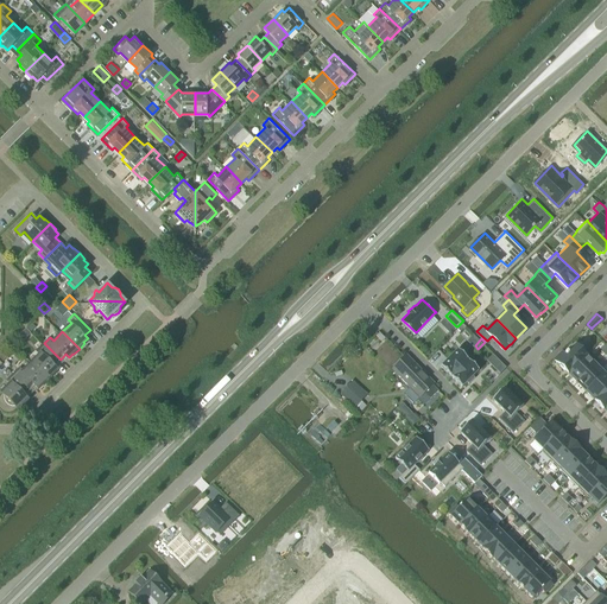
[(563,349),(555,357),(569,372),(588,351),(579,342),(569,351),(567,350),(566,351),(563,349)]
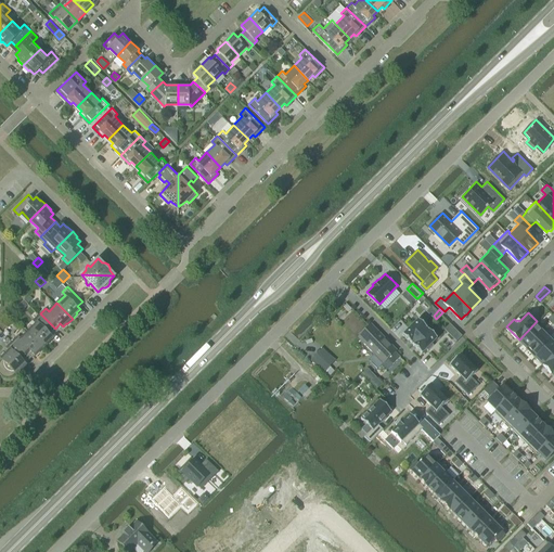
[(50,333),(55,329),(40,313),(35,319),(38,322),(29,330),(46,346),(50,341),(49,339),(53,336),(50,333)]
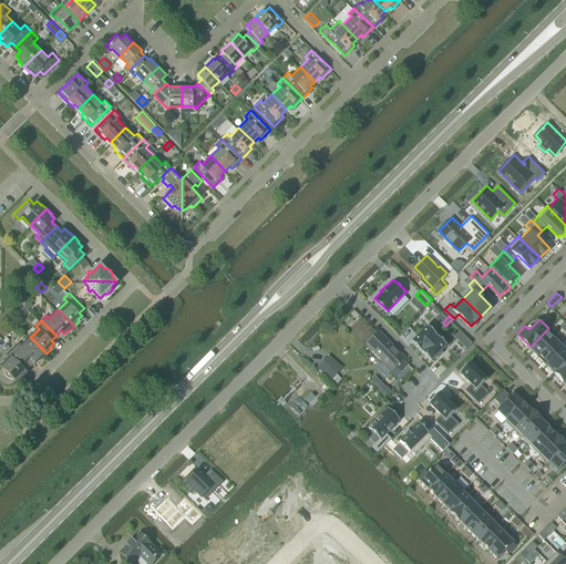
[(6,324),(0,329),(0,330),(3,334),(10,328),(6,324)]
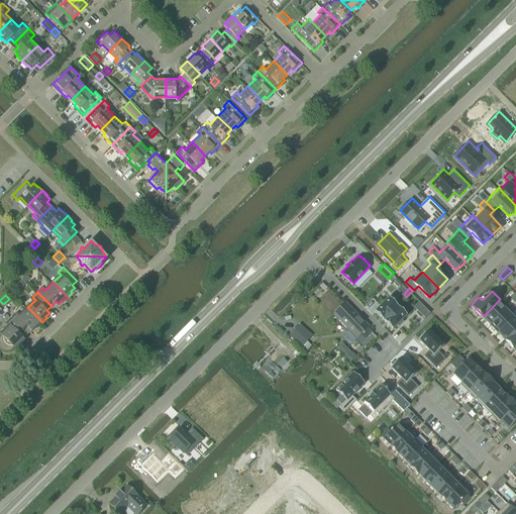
[(390,296),(376,310),(381,315),(383,317),(384,317),(385,318),(398,305),(398,304),(390,296)]
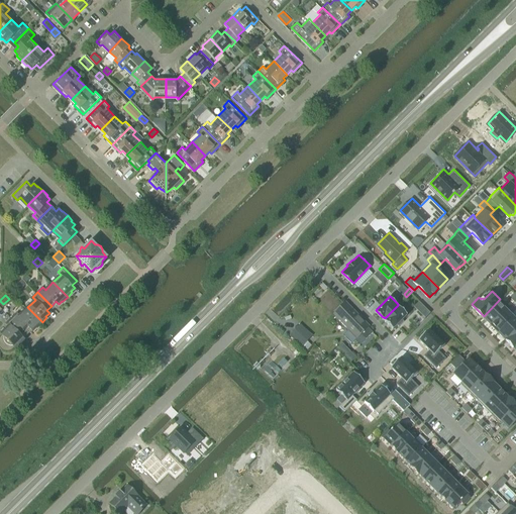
[(420,299),(415,304),(426,315),(431,311),(420,299)]
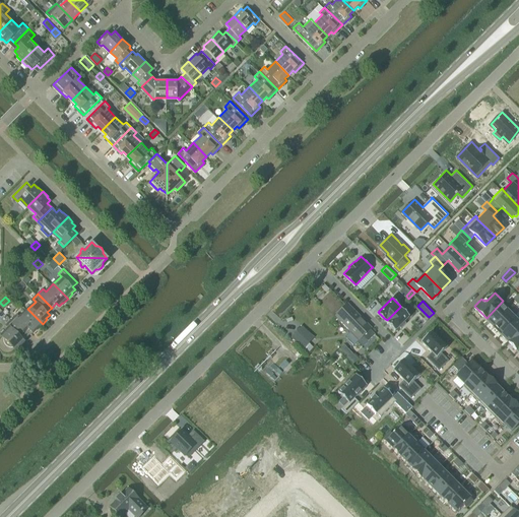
[(503,301),(487,318),(494,325),(509,311),(511,309),(503,301)]
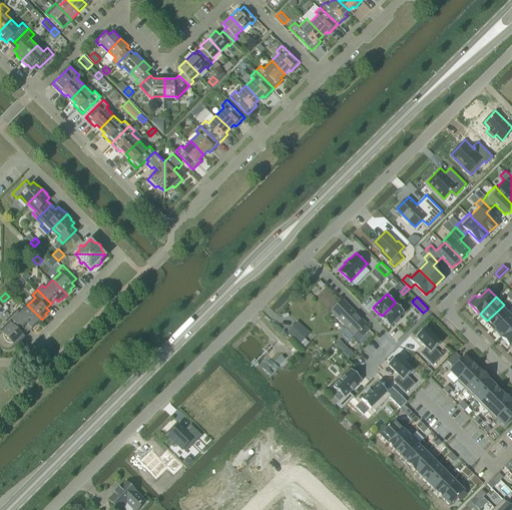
[(367,322),(344,298),(332,310),(355,334),(359,330),(364,335),(371,328),(366,323),(367,322)]
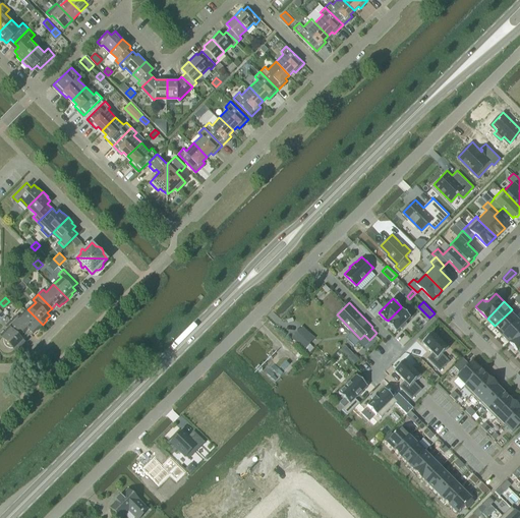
[(401,307),(388,321),(389,322),(388,322),(396,330),(401,326),(402,327),(408,322),(406,321),(411,315),(403,307),(402,307),(401,307)]
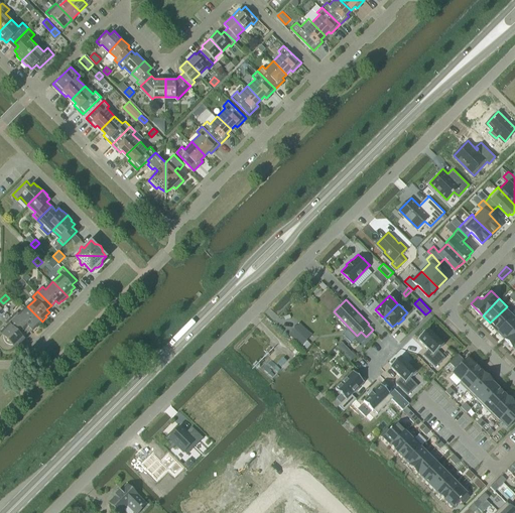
[(37,326),(42,322),(27,306),(20,313),(17,311),(12,316),(26,330),(30,326),(33,329),(36,325),(37,326)]
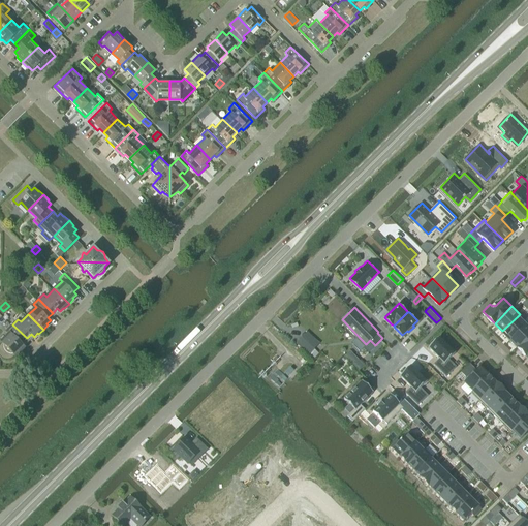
[(518,316),(502,331),(510,339),(526,323),(525,323),(518,316)]
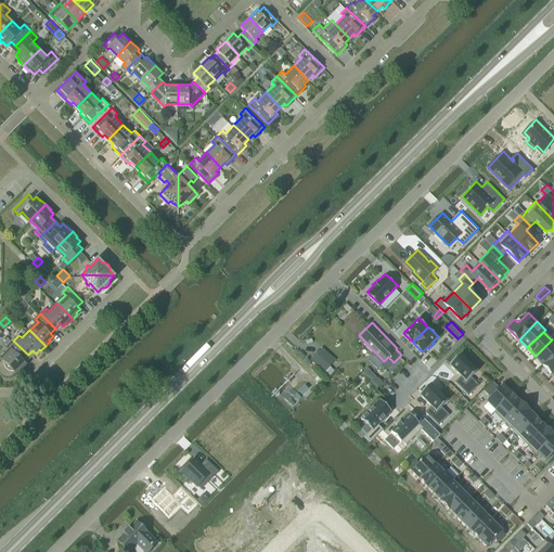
[(552,339),(536,356),(544,363),(553,352),(553,337),(551,339),(552,339)]
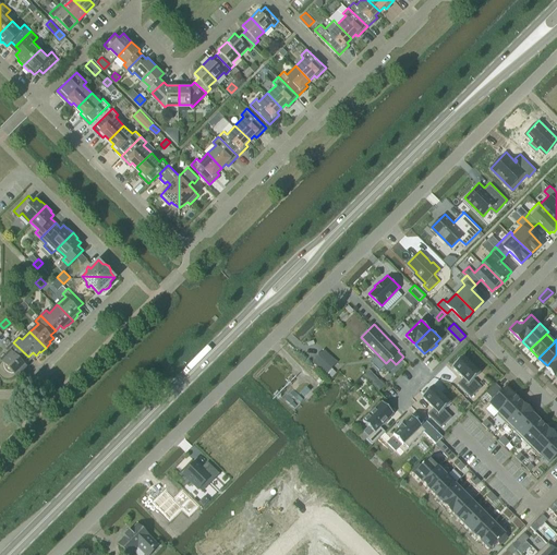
[(3,359),(1,361),(0,362),(0,373),(0,374),(1,375),(2,376),(4,377),(5,377),(7,377),(9,377),(11,377),(12,377),(13,376),(14,375),(16,373),(19,375),(24,370),(23,369),(26,365),(23,362),(28,357),(13,342),(8,348),(11,350),(2,359),(3,359)]
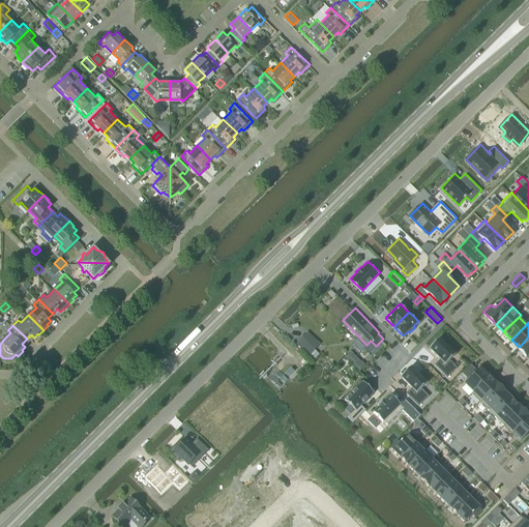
[(302,335),(296,342),(309,353),(314,347),(302,335)]
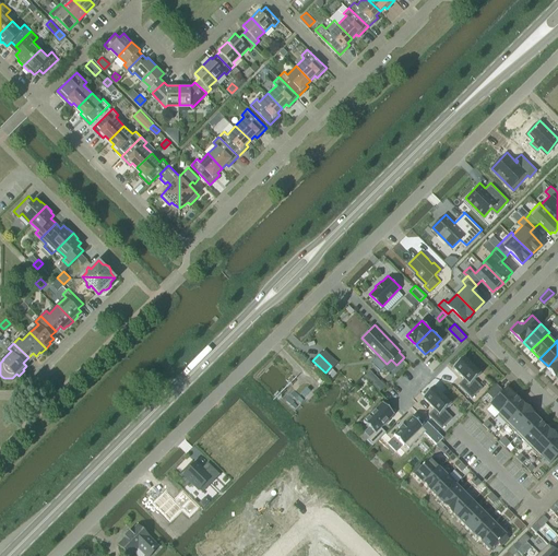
[(465,354),(453,366),(453,367),(454,366),(465,377),(460,382),(473,395),(483,386),(475,378),(482,371),(481,371),(465,355),(465,354)]
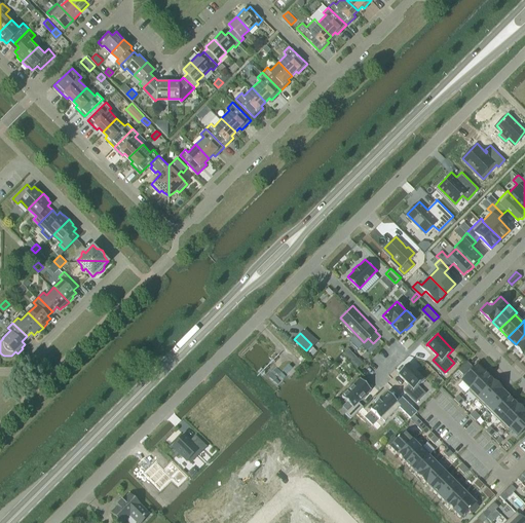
[(524,334),(516,344),(515,344),(523,352),(524,351),(524,334)]
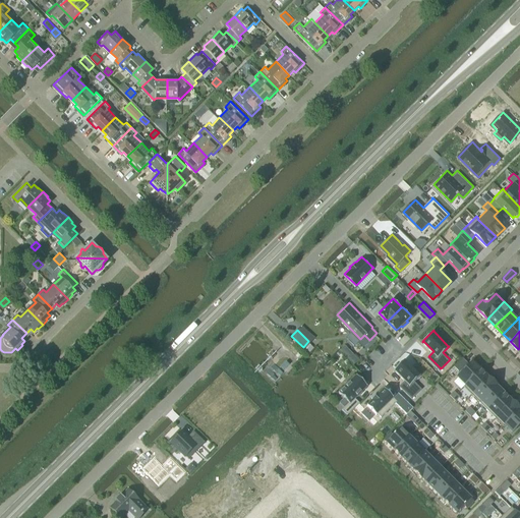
[(345,344),(341,348),(355,363),(361,357),(356,352),(355,354),(345,344)]
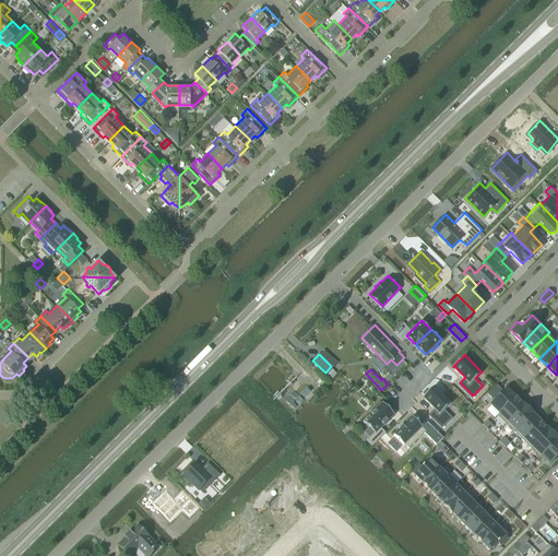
[(497,382),(487,391),(493,397),(502,388),(502,387),(497,382)]
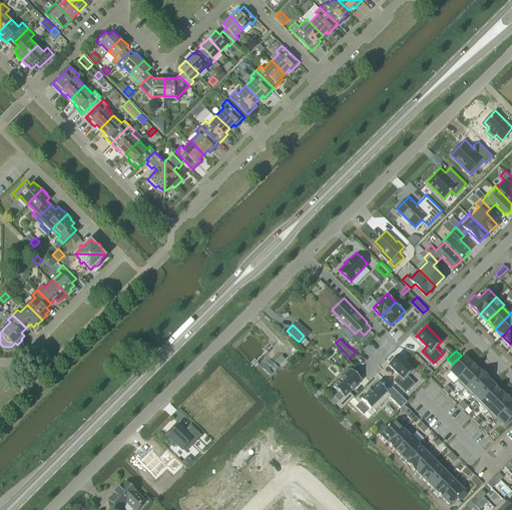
[(399,353),(388,364),(389,364),(399,374),(394,379),(406,391),(415,382),(409,375),(415,368),(414,368),(414,369),(399,354),(400,353),(399,353)]
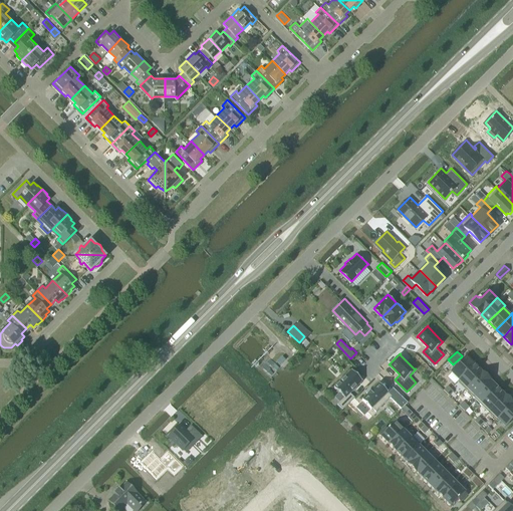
[(283,354),(277,359),(280,362),(285,357),(283,354)]
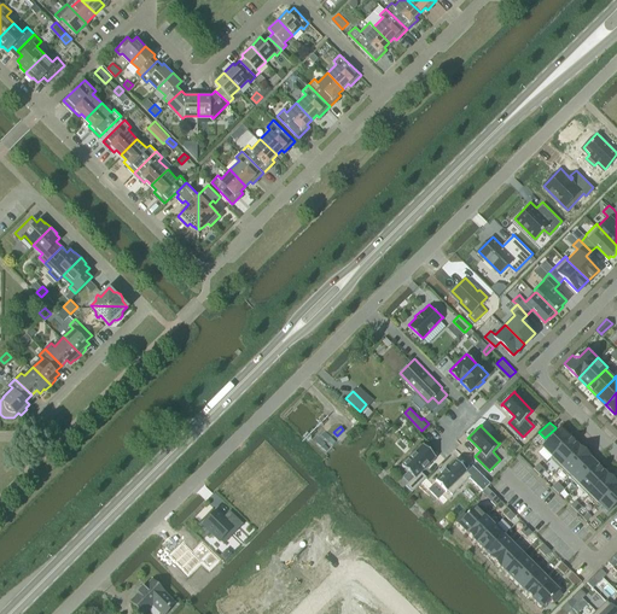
[(562,427),(543,445),(553,454),(553,455),(571,437),(562,427)]
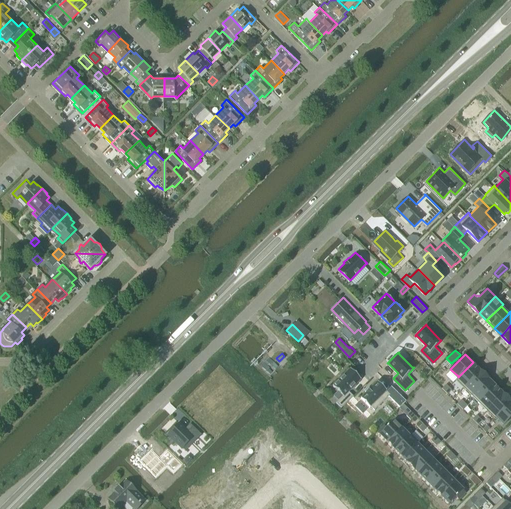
[(270,372),(278,364),(269,355),(261,363),(270,372)]
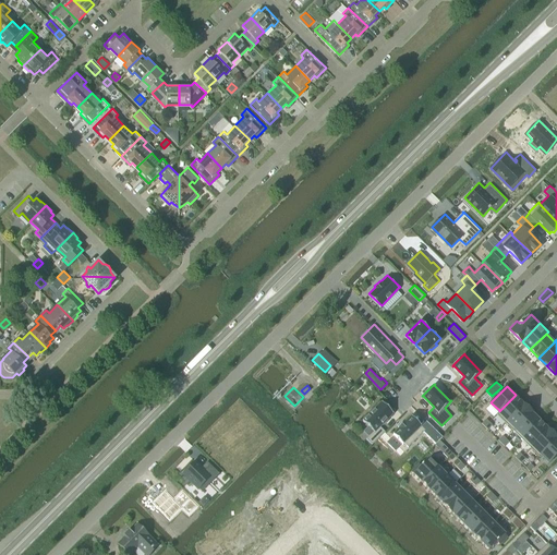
[(499,410),(497,412),(506,421),(523,402),(516,395),(499,411),(499,410)]
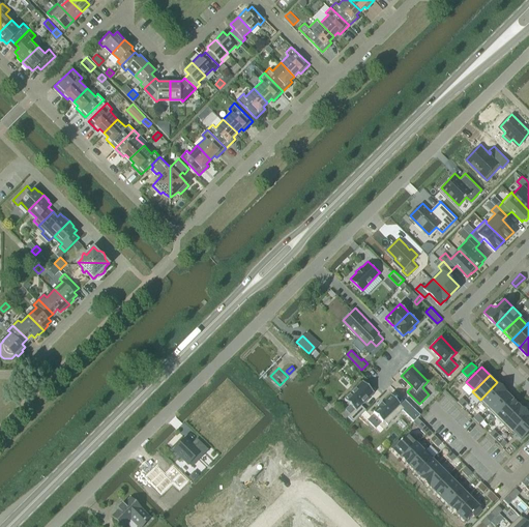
[(363,379),(345,398),(350,403),(356,408),(351,413),(349,415),(354,420),(366,408),(361,404),(364,401),(369,397),(375,390),(363,379)]
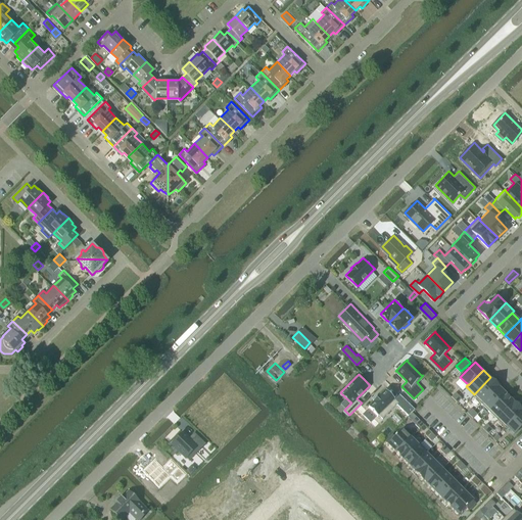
[(490,377),(474,394),(482,403),(499,385),(491,377),(490,377)]
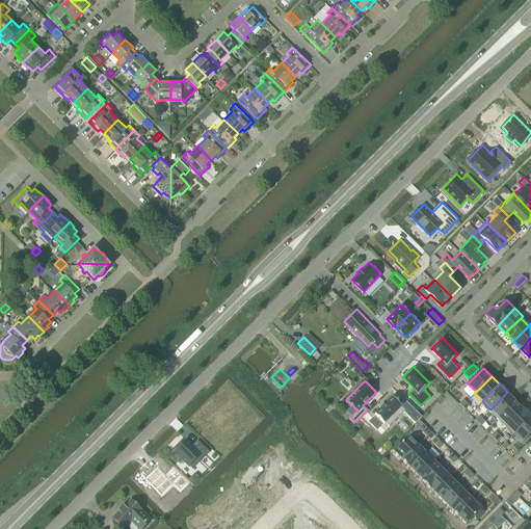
[(507,392),(490,410),(498,417),(515,400),(507,392)]
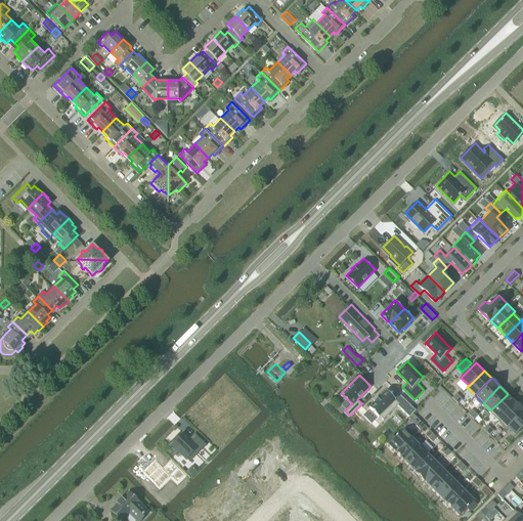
[(375,401),(369,406),(379,416),(380,415),(384,418),(400,402),(387,389),(381,395),(380,394),(374,400),(375,401)]
